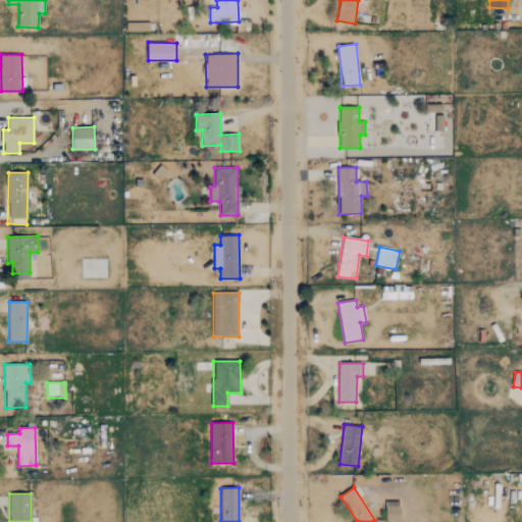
[(402,507),(389,506),(388,520),(401,521),(402,507)]
